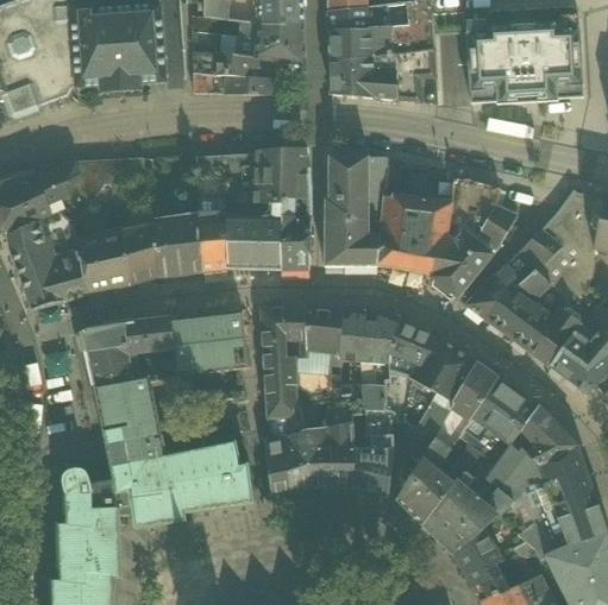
[(70,88),(75,87),(69,5),(68,0),(16,0),(0,6),(0,77),(5,93),(1,94),(8,115),(39,104),(67,94),(70,88)]
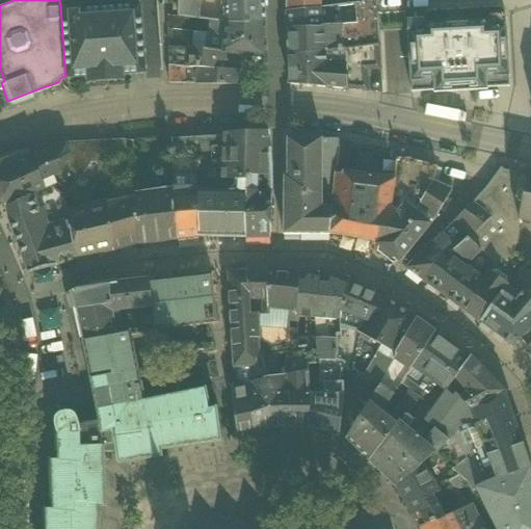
[(177,0),(177,15),(166,12),(167,26),(180,28),(179,15),(197,17),(198,0),(177,0)]
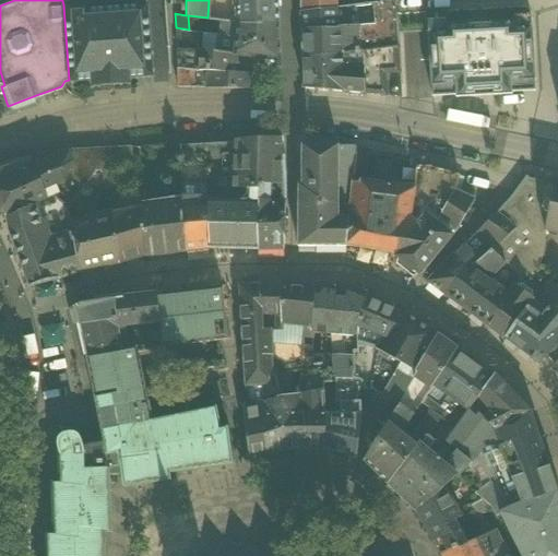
[(233,0),(236,21),(237,21),(277,25),(276,0),(233,0)]
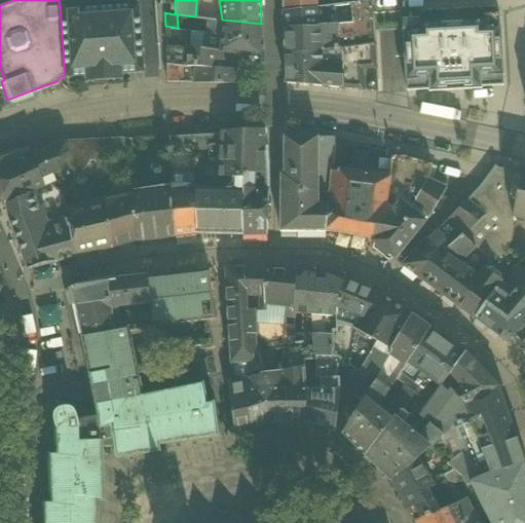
[(314,6),(313,0),(282,0),(283,10),(314,6)]
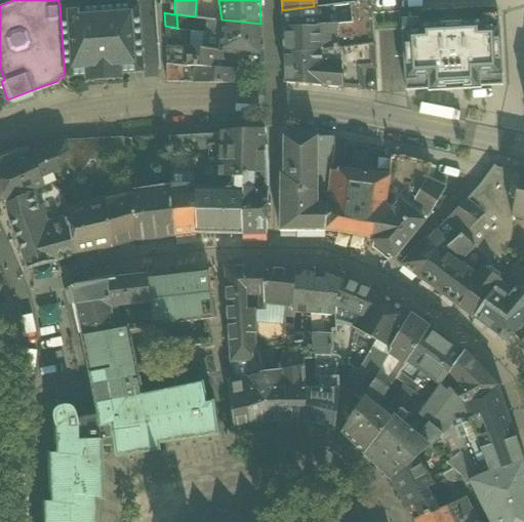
[(351,21),(335,22),(337,46),(372,40),(372,26),(371,16),(372,16),(372,15),(370,0),(349,2),(351,21)]
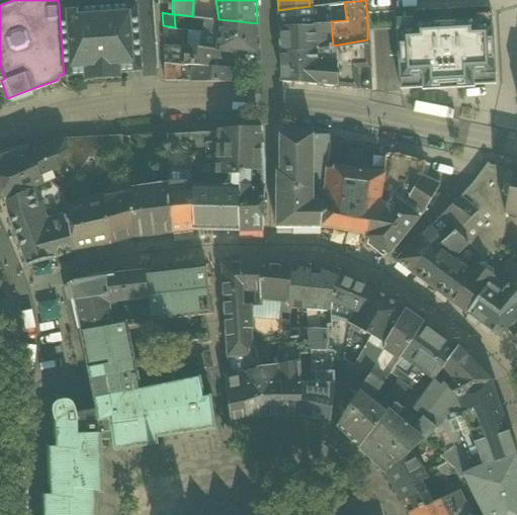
[(82,2),(59,4),(64,74),(85,72),(85,79),(119,76),(119,70),(131,69),(140,68),(136,4),(116,5),(83,8),(82,2)]
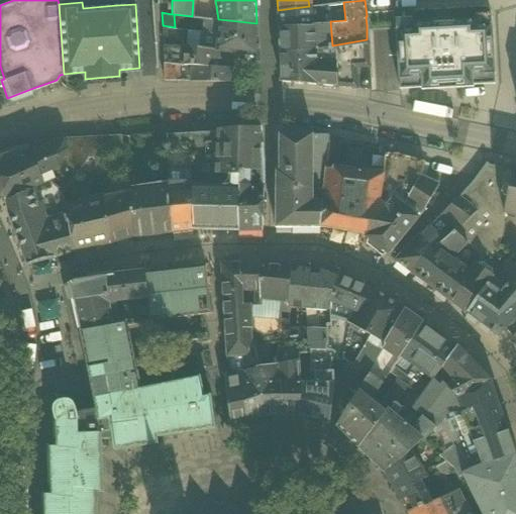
[(327,4),(309,6),(278,10),(279,53),(310,47),(310,48),(332,45),(330,21),(329,21),(327,4)]
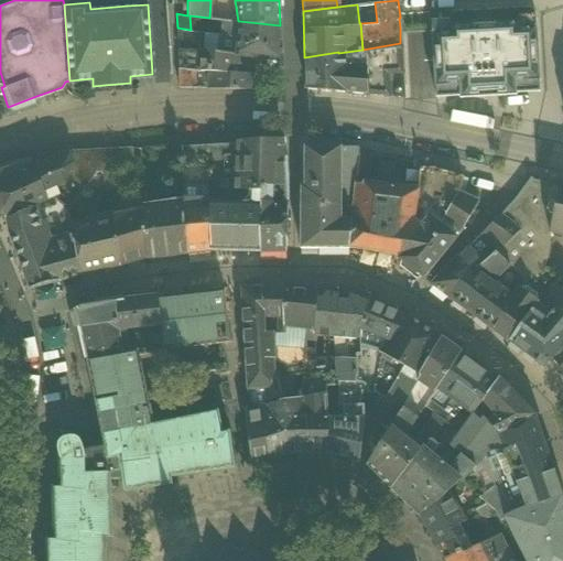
[(539,79),(540,79),(537,24),(536,24),(536,13),(519,14),(519,20),(497,21),(497,19),(471,20),(471,22),(448,23),(448,18),(432,19),(432,30),(431,30),(434,85),(435,85),(435,96),(459,95),(459,97),(516,94),(516,92),(540,90),(539,79)]
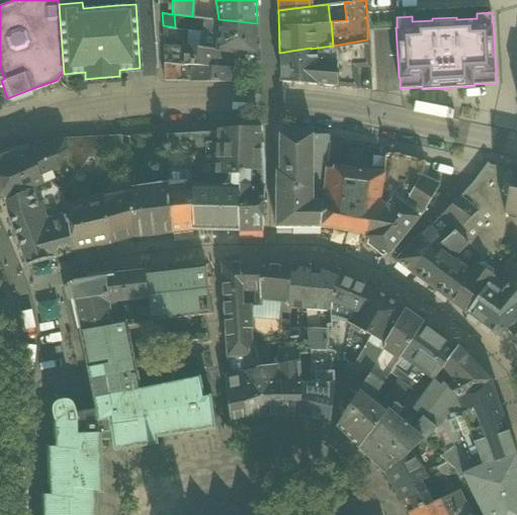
[(205,24),(219,26),(220,19),(219,19),(205,17),(205,24)]
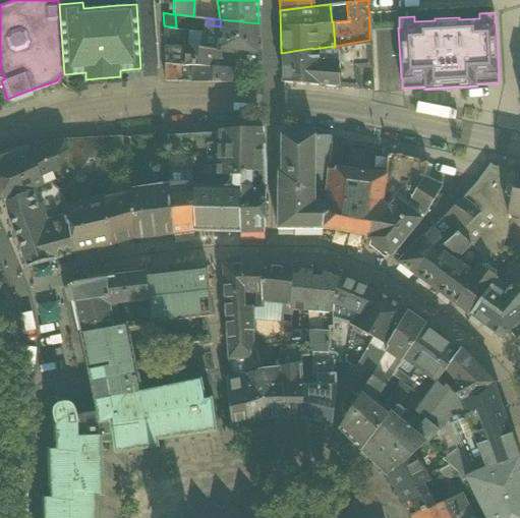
[(220,26),(220,36),(260,40),(258,23),(221,19),(220,26)]
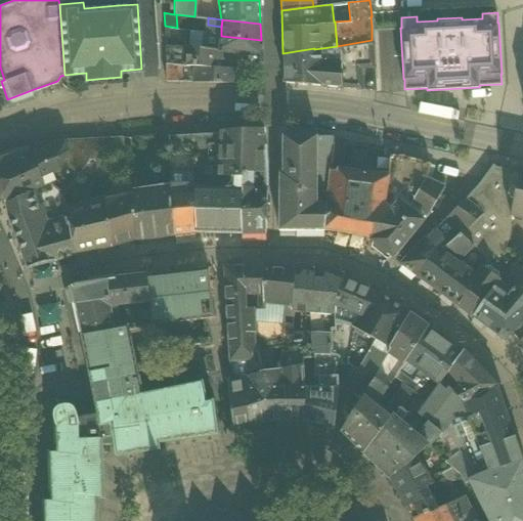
[(165,43),(177,44),(177,36),(165,35),(165,43)]
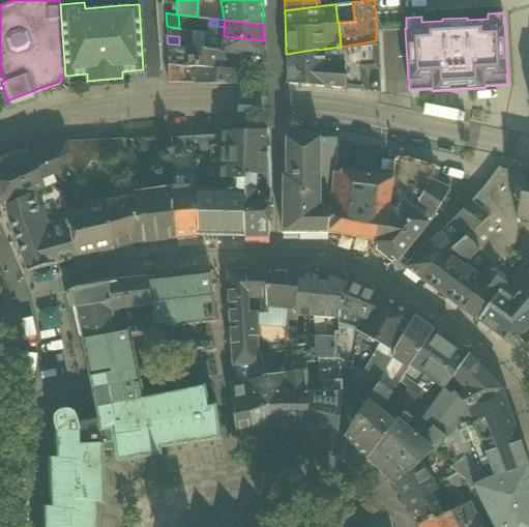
[(224,36),(223,50),(224,51),(264,56),(264,40),(224,36)]
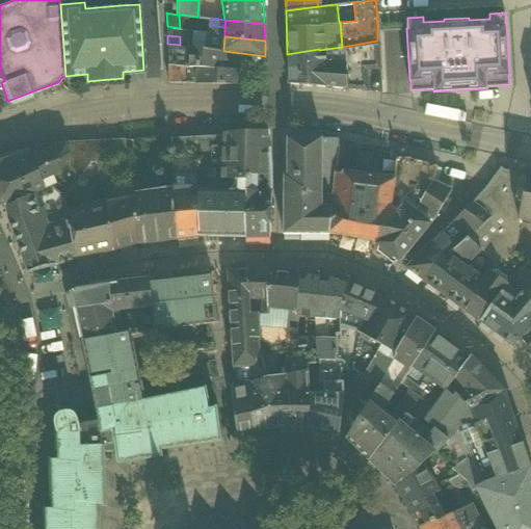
[(364,45),(366,69),(379,68),(378,43),(364,45)]
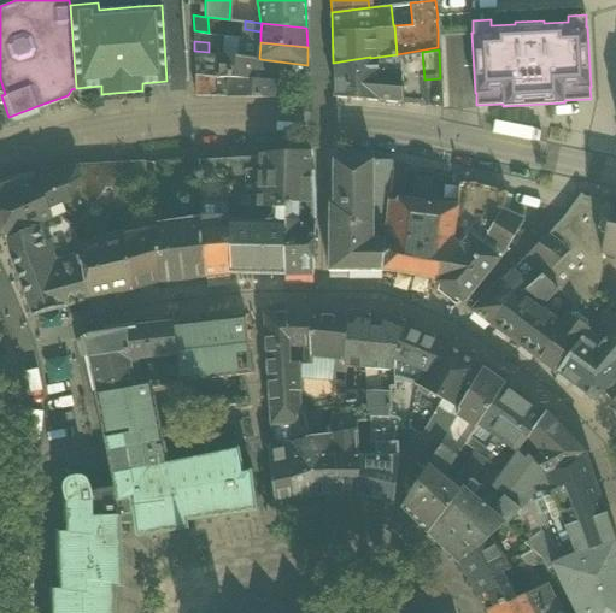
[(195,74),(220,76),(221,53),(217,53),(217,52),(209,52),(194,51),(194,74),(195,74)]
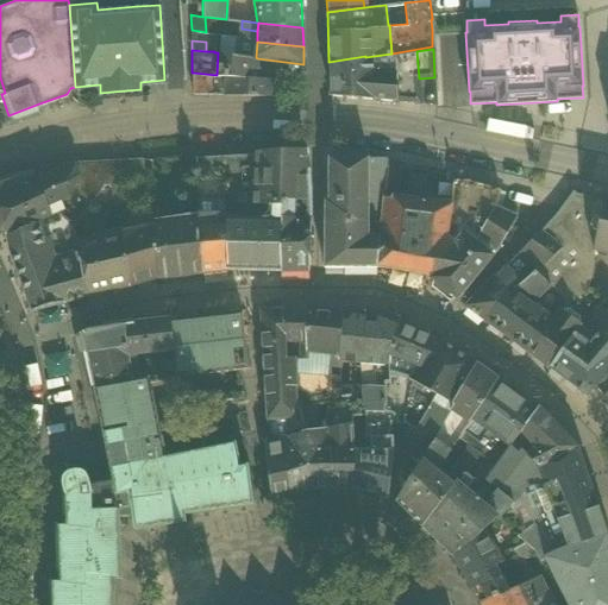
[(417,51),(394,55),(397,100),(420,102),(419,79),(417,51)]
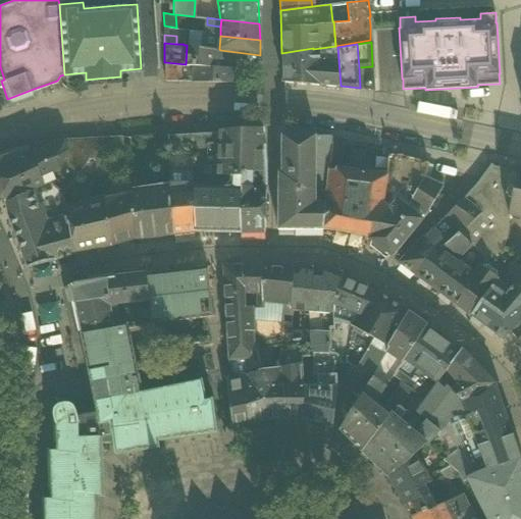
[(219,49),(187,45),(186,64),(194,64),(218,66),(220,50),(219,49)]
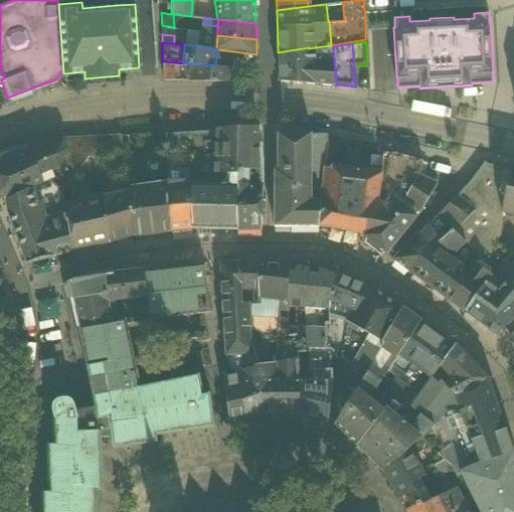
[(279,79),(336,84),(333,46),(278,53),(279,79)]
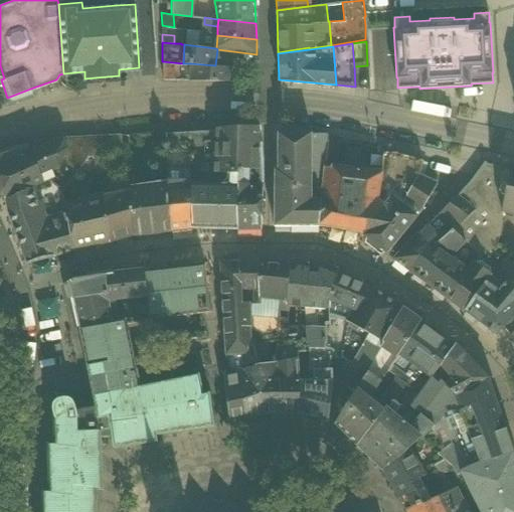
[(183,63),(178,62),(163,61),(163,78),(177,78),(191,78),(191,63),(183,63)]
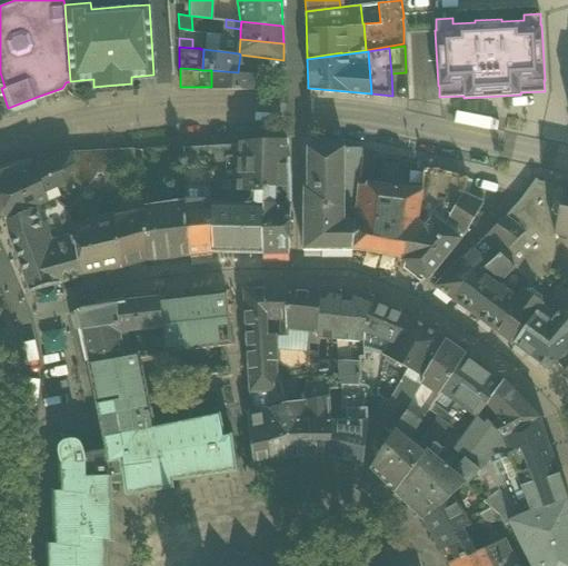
[(256,73),(238,72),(211,70),(211,87),(255,88),(256,73)]
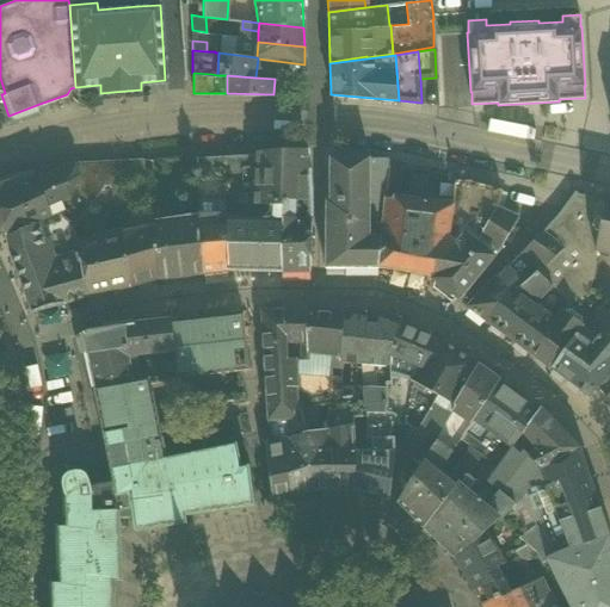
[(37,111),(39,104),(8,116),(14,118),(37,111)]
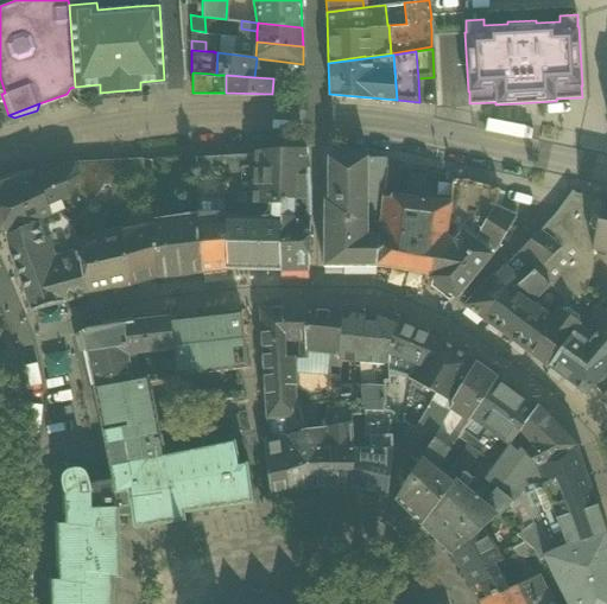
[(307,167),(307,150),(254,152),(252,202),(269,202),(269,217),(282,217),(283,167),(307,167)]
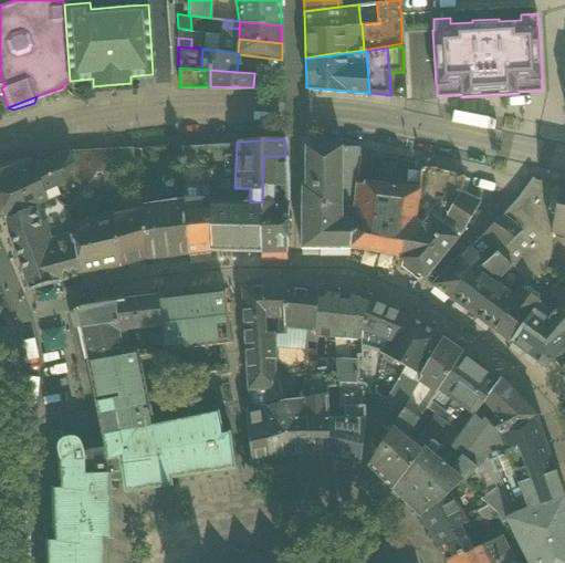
[(210,201),(250,202),(250,188),(234,188),(237,142),(209,143),(209,147),(209,163),(210,197),(210,201)]
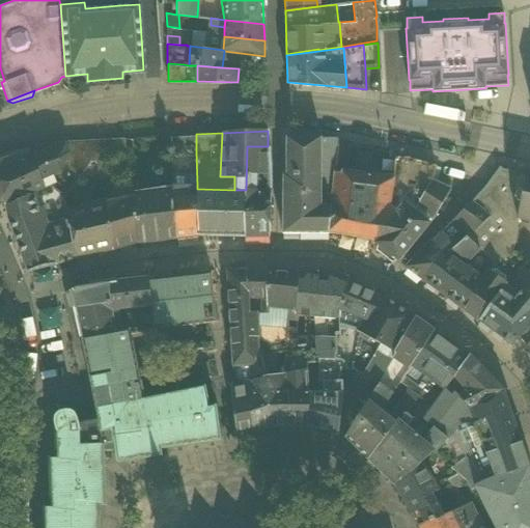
[(170,136),(171,154),(196,153),(196,138),(196,134),(183,135),(170,136)]
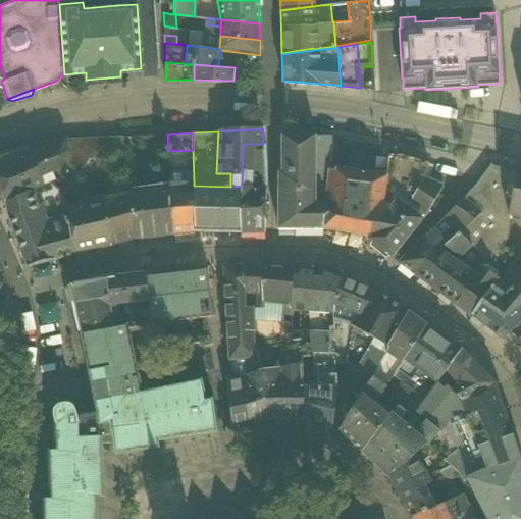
[(277,227),(322,227),(325,203),(320,202),(321,197),(325,197),(327,180),(323,179),(323,176),(327,176),(328,167),(329,149),(330,145),(331,142),(331,136),(331,134),(315,134),(284,134),(284,152),(280,152),(280,170),(277,170),(277,227)]
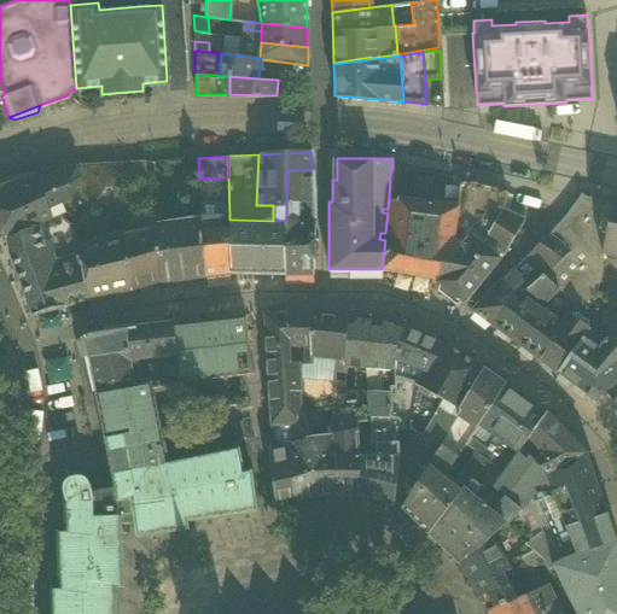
[(112,186),(117,206),(129,205),(128,189),(132,189),(131,183),(147,180),(145,161),(117,162),(121,183),(112,185),(112,186)]
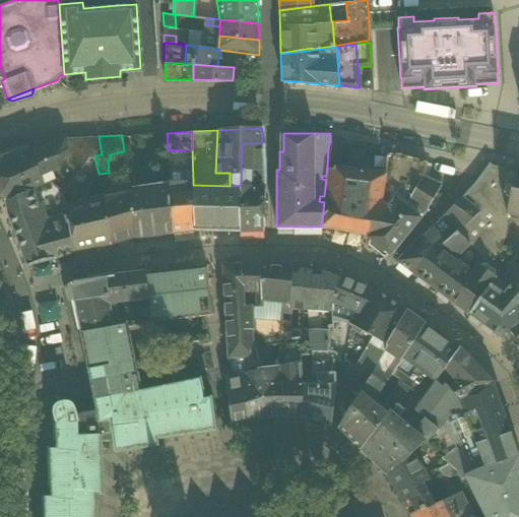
[(62,160),(79,171),(87,157),(94,156),(94,155),(102,154),(99,136),(63,137),(68,148),(62,160)]
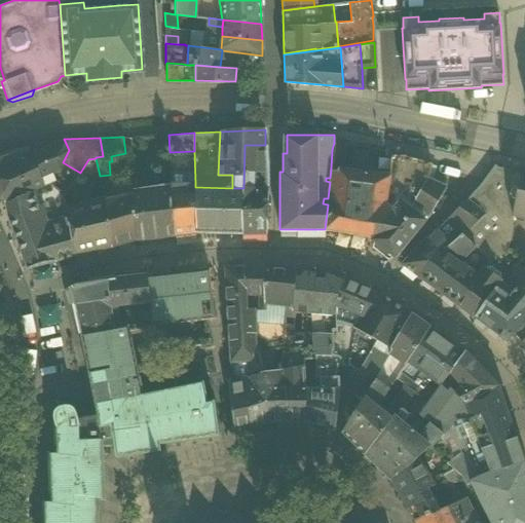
[(51,182),(47,174),(60,170),(63,162),(69,150),(64,139),(32,154),(6,163),(0,166),(0,189),(5,202),(5,201),(44,185),(51,182)]
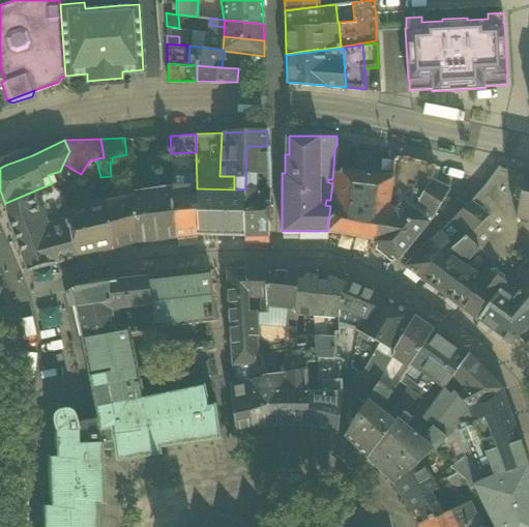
[(0,168),(6,165),(32,155),(29,149),(29,148),(28,146),(0,154),(0,168)]
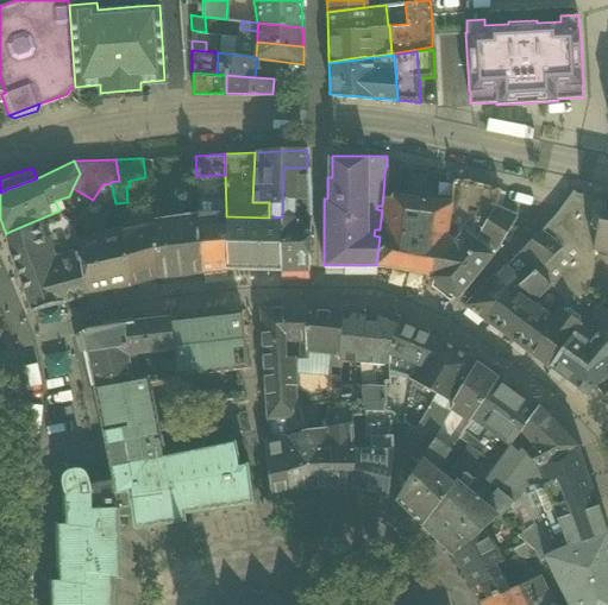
[(283,168),(282,218),(309,216),(308,187),(307,168),(283,168)]
